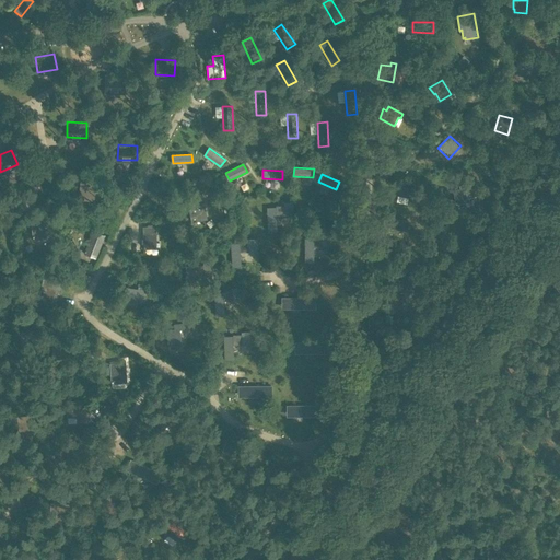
[(81,200),(95,201),(95,184),(89,183),(89,186),(80,186),(79,198),(81,198),(81,200)]
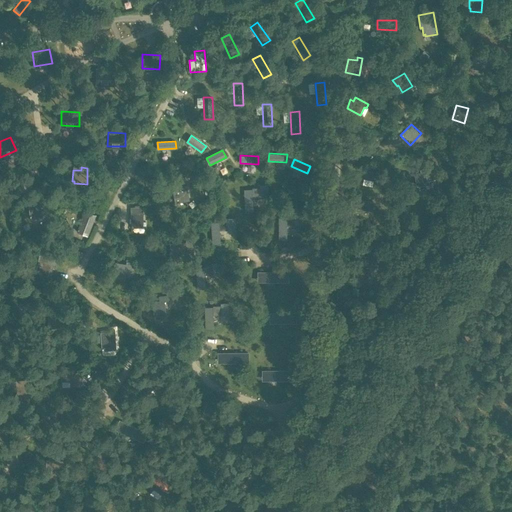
[(428,178),(427,169),(420,170),(420,173),(414,174),(416,185),(418,185),(418,186),(430,185),(429,178),(428,178)]
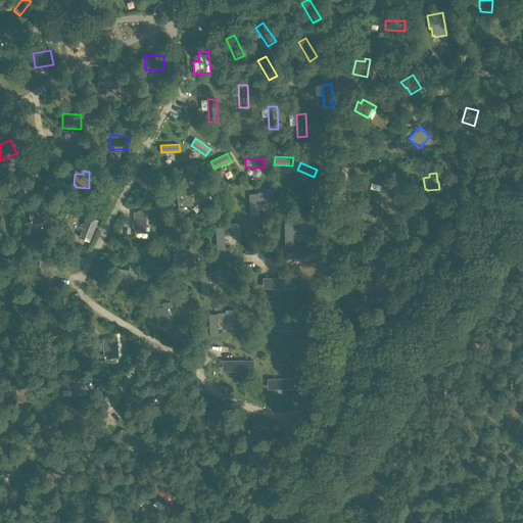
[(374,174),(373,183),(395,188),(397,179),(374,174)]
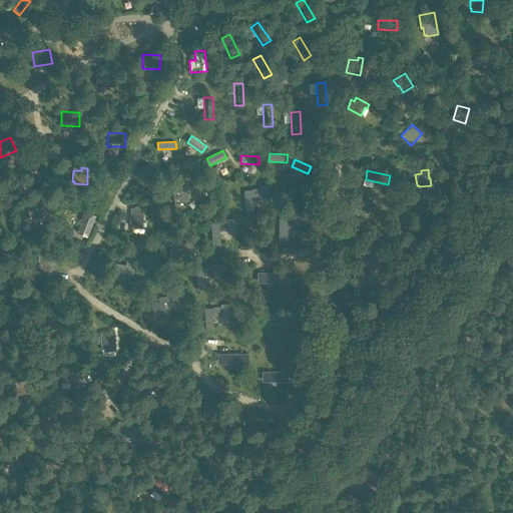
[(189,200),(186,185),(182,186),(182,184),(174,185),(175,190),(172,191),(175,203),(189,200)]
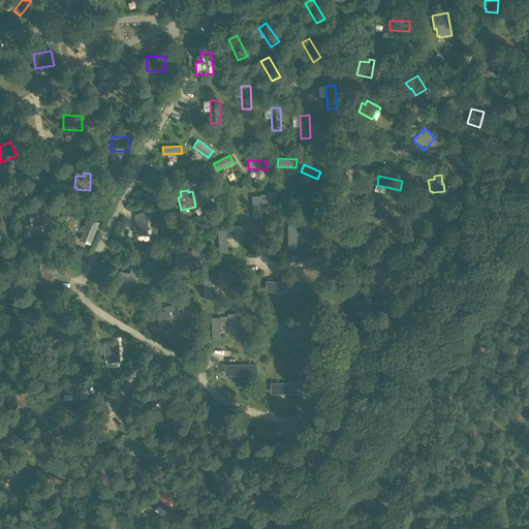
[(276,192),(268,193),(269,205),(277,204),(276,192)]
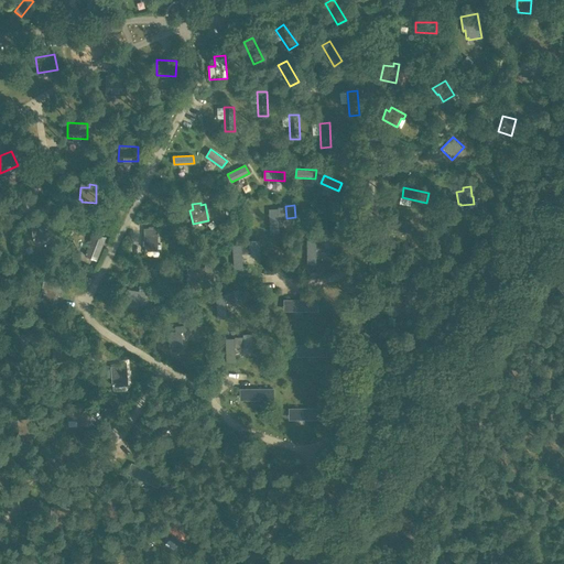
[(277,209),(268,209),(268,227),(278,227),(277,209)]
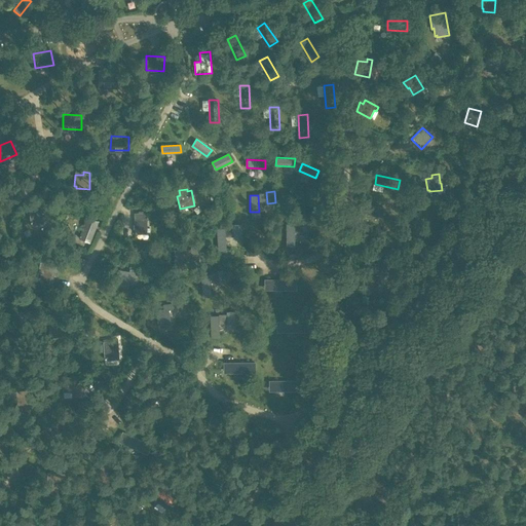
[(362,204),(361,213),(383,218),(385,209),(362,204)]
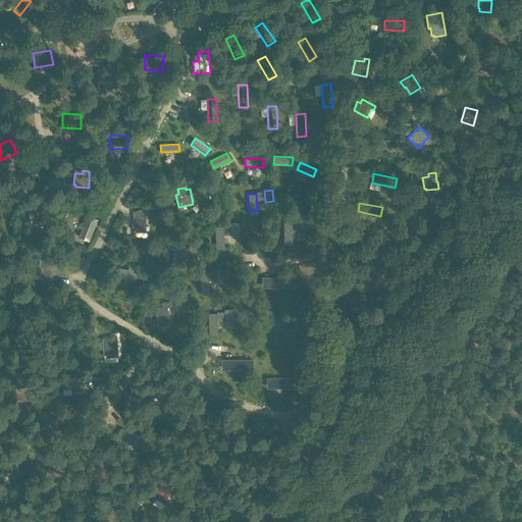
[(36,209),(30,210),(31,223),(44,222),(42,205),(36,206),(36,209)]
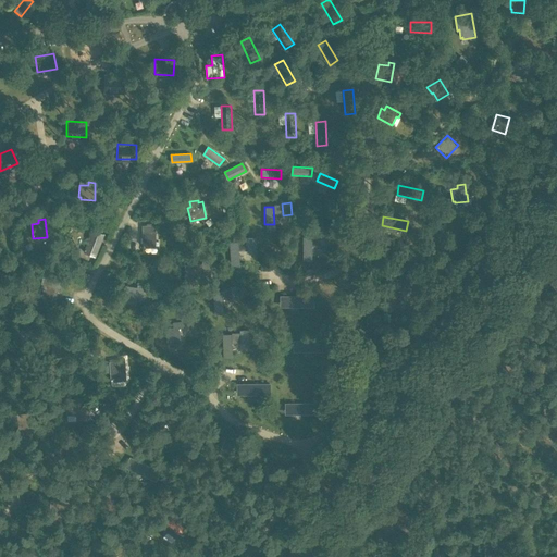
[(147,225),(141,225),(143,240),(144,244),(144,248),(156,248),(156,224),(152,224),(152,223),(147,223),(147,225)]
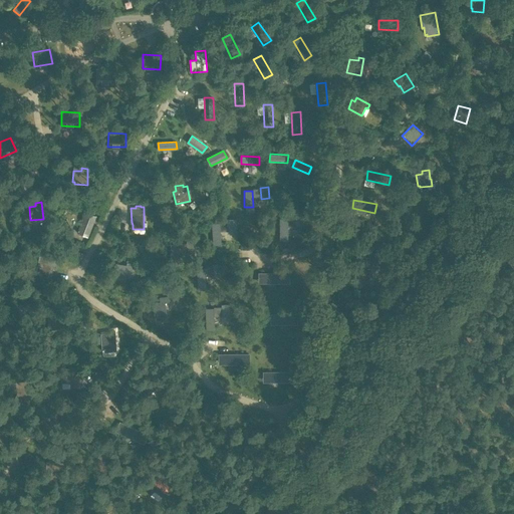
[(96,216),(85,212),(78,229),(79,230),(78,232),(88,236),(96,216)]
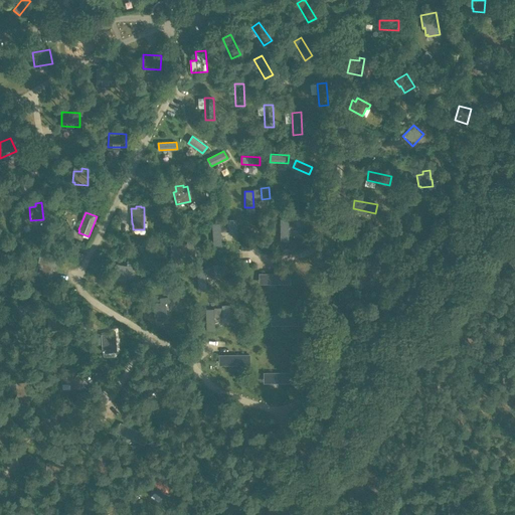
[(305,217),(297,217),(297,228),(305,228),(305,226),(305,218),(305,217)]
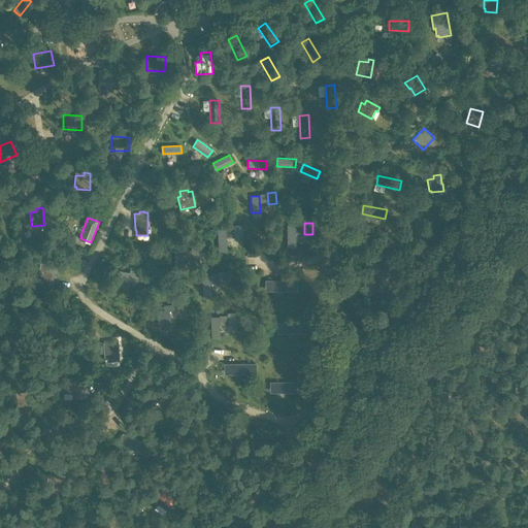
[(296,225),(288,225),(288,248),(296,248),(296,225)]
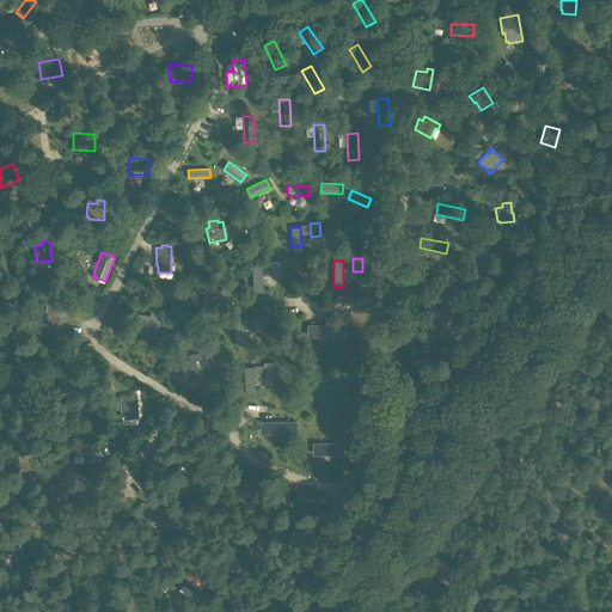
[(280,262),(270,263),(271,275),(281,275),(280,262)]
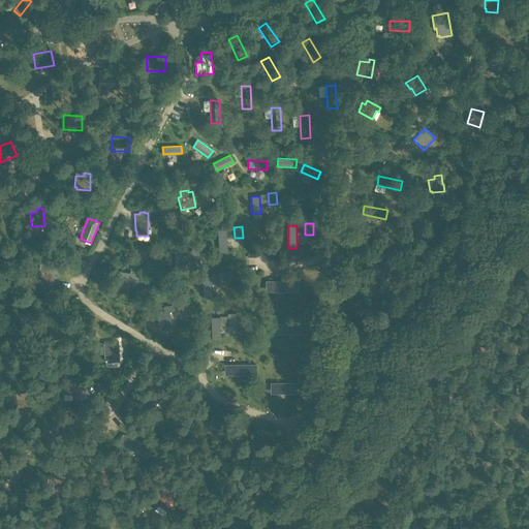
[(226,229),(218,229),(219,252),(227,252),(226,229)]
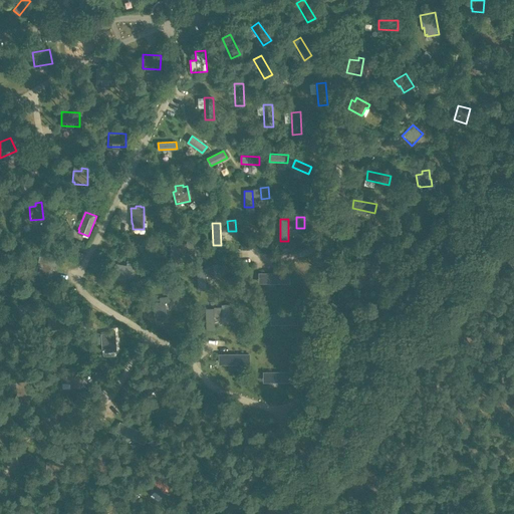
[(195,242),(187,242),(187,253),(195,253),(195,242)]
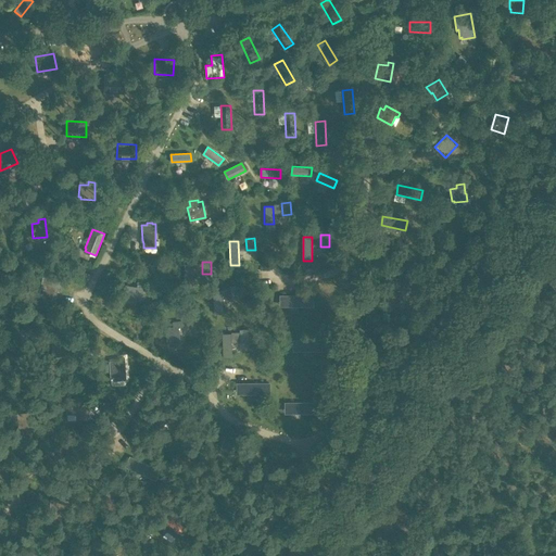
[(193,265),(185,265),(185,289),(193,289),(193,265)]
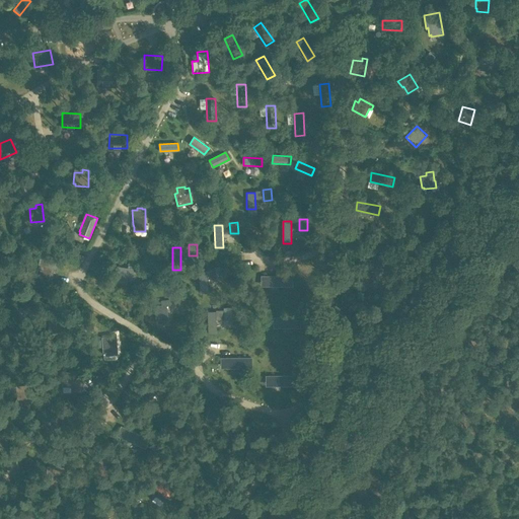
[(135,267),(129,265),(128,268),(117,266),(115,279),(132,282),(135,267)]
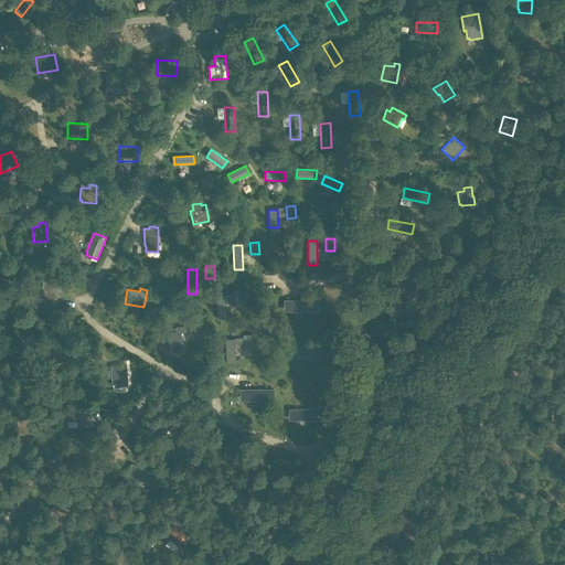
[(243,290),(234,290),(234,302),(243,302),(243,290)]
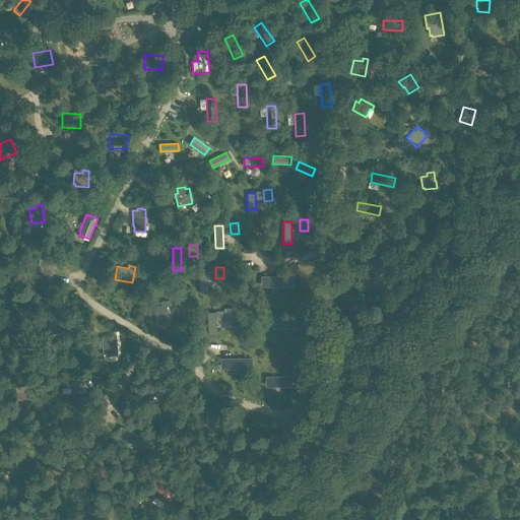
[(207,270),(208,279),(215,279),(215,270),(207,270)]
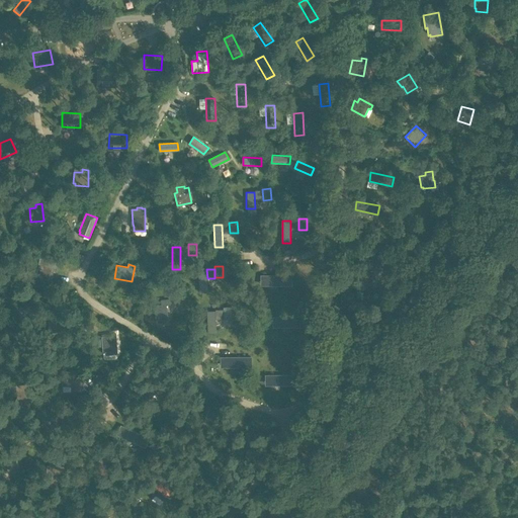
[(206,270),(198,271),(199,293),(207,292),(206,270)]
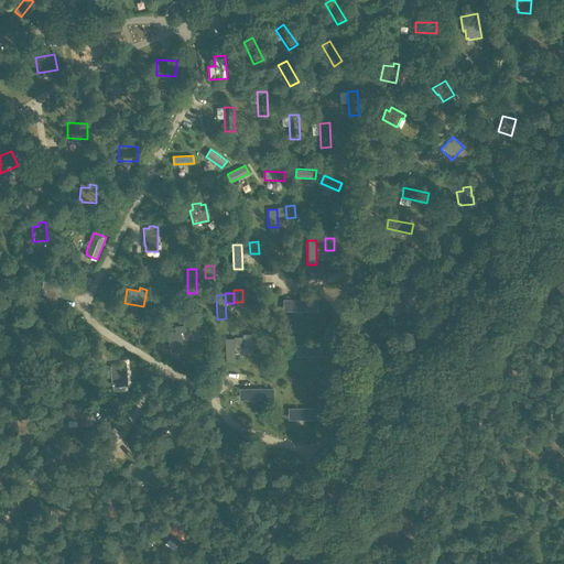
[(317,300),(291,300),(291,311),(317,311),(317,300)]
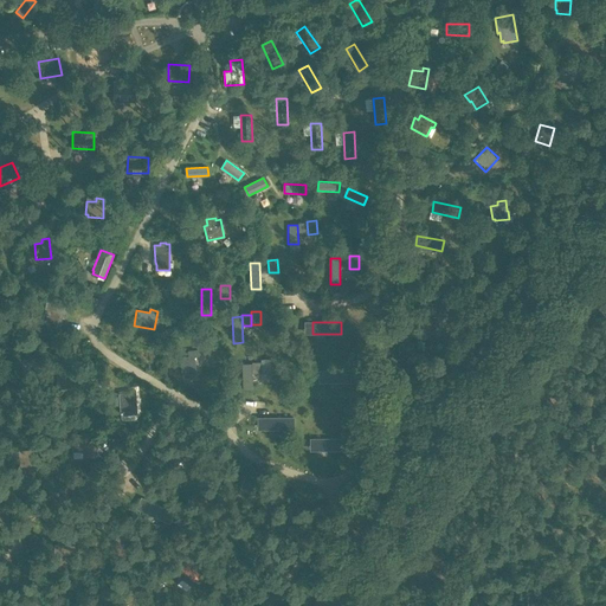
[(189,356),(180,356),(182,375),(184,375),(184,378),(198,376),(195,355),(199,355),(198,348),(188,349),(189,356)]
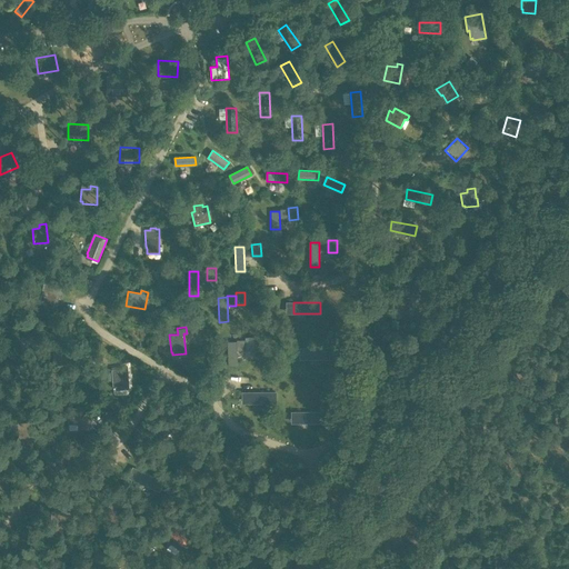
[(253,338),(245,338),(246,350),(255,350),(253,338)]
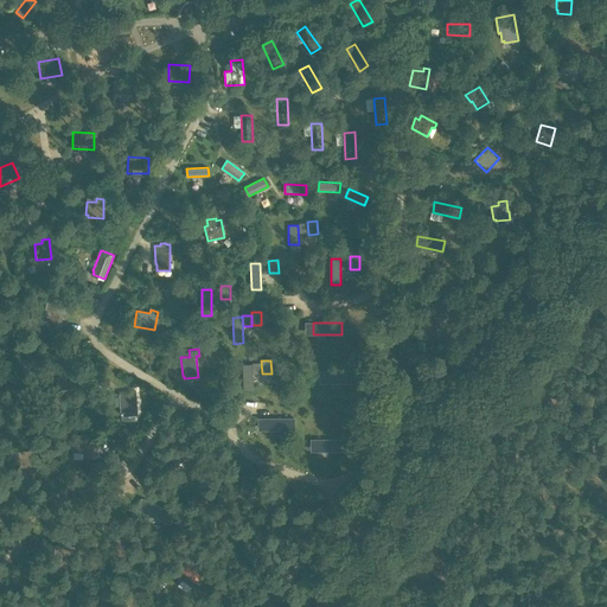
[(251,364),(242,364),(243,390),(253,390),(251,364)]
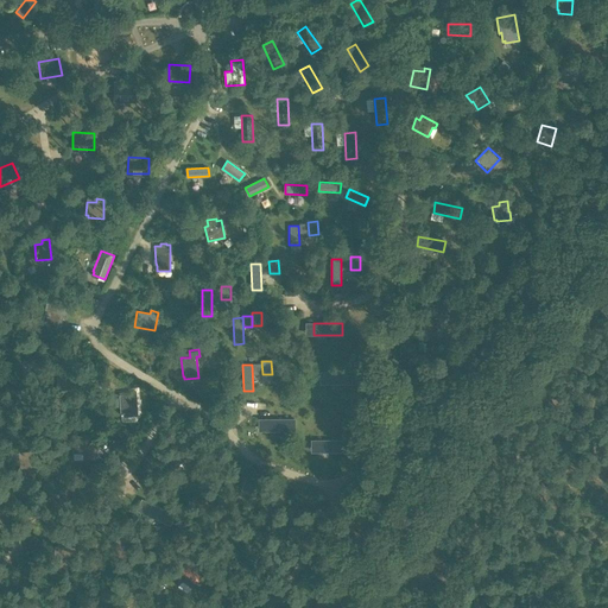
[(356,372),(328,372),(329,384),(358,384),(356,372)]
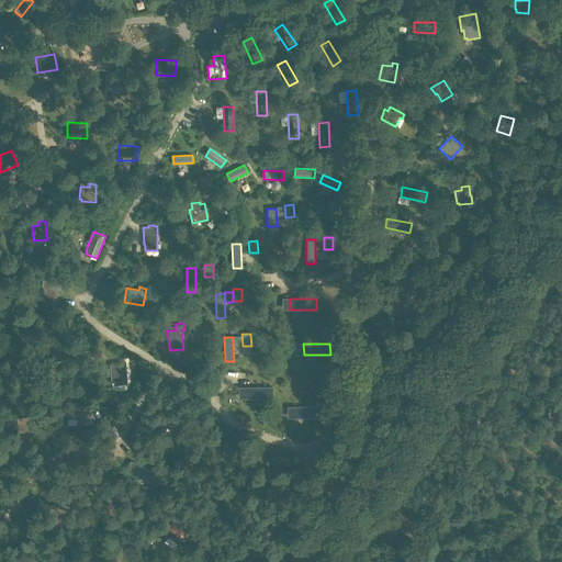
[(126,361),(110,362),(112,382),(113,382),(113,385),(127,384),(126,361)]
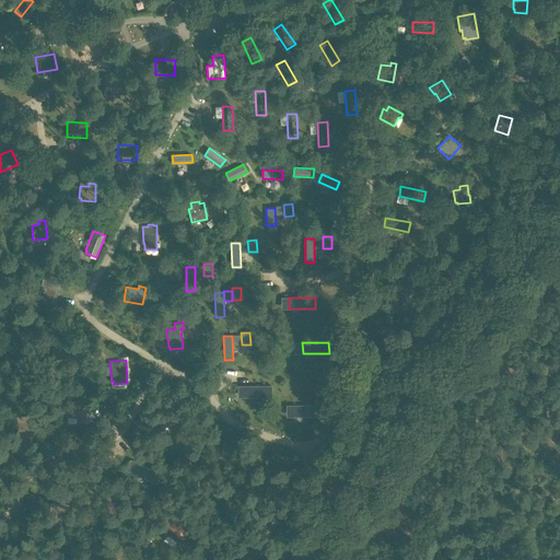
[(272,385),(246,385),(246,396),(272,396),(272,385)]
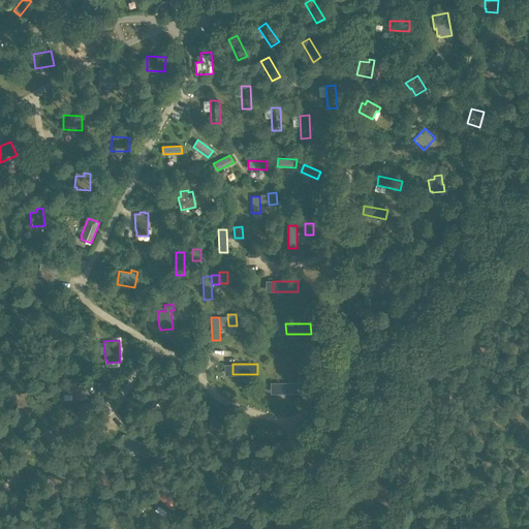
[(84,380),(65,382),(66,394),(72,394),(72,399),(87,397),(84,380)]
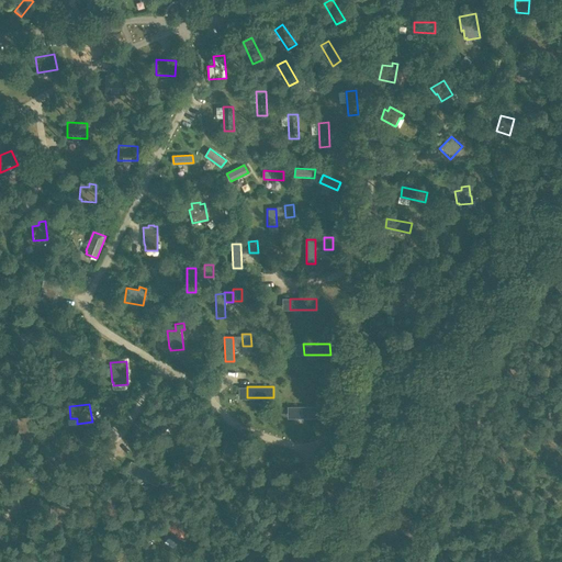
[(322,406),(295,406),(295,417),(322,417),(322,406)]
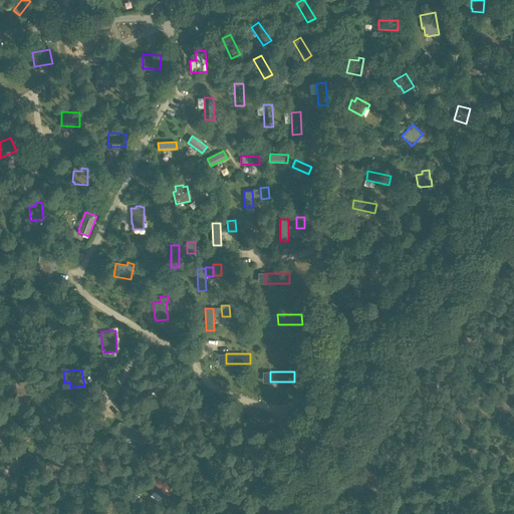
[(148,488),(153,492),(154,491),(162,496),(169,487),(166,484),(169,479),(159,472),(148,488)]
